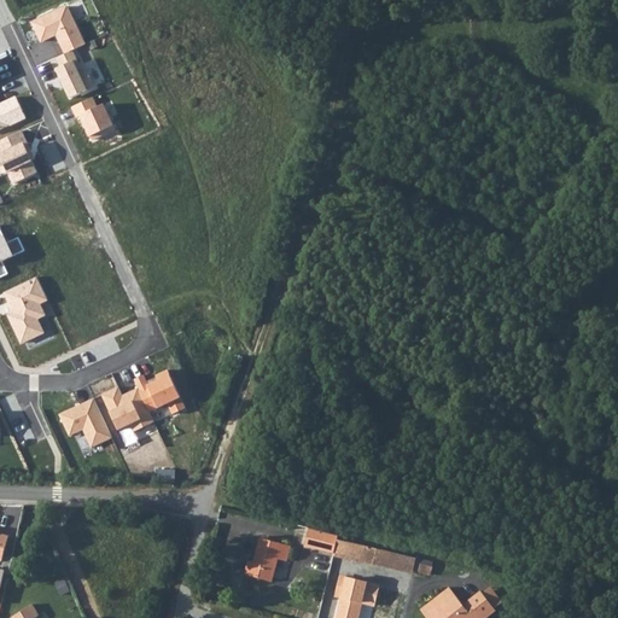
[(69,6),(33,23),(42,44),(57,36),(65,54),(73,51),(86,44),(69,6)]
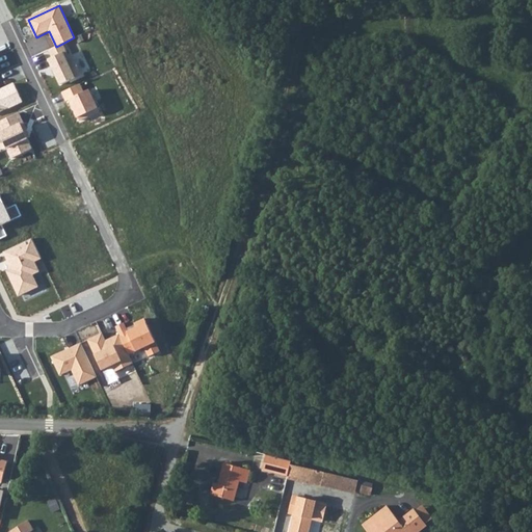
[(62,44),(56,47),(49,50),(52,56),(49,58),(61,84),(81,75),(73,58),(70,59),(62,44)]
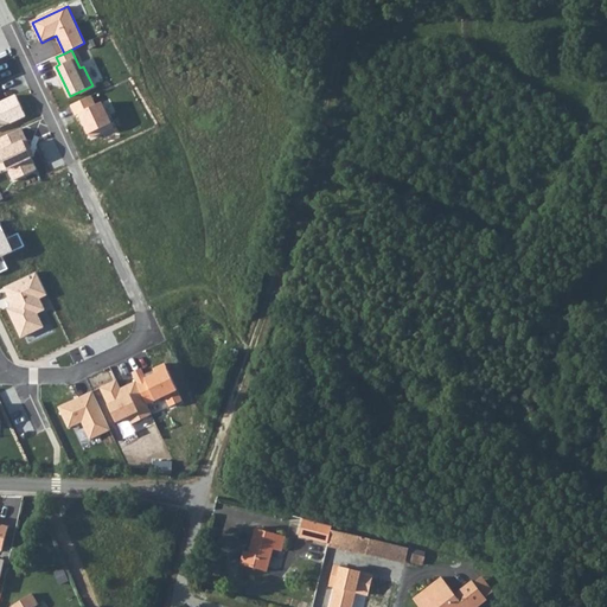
[(0,128),(26,116),(16,94),(0,101),(0,128)]
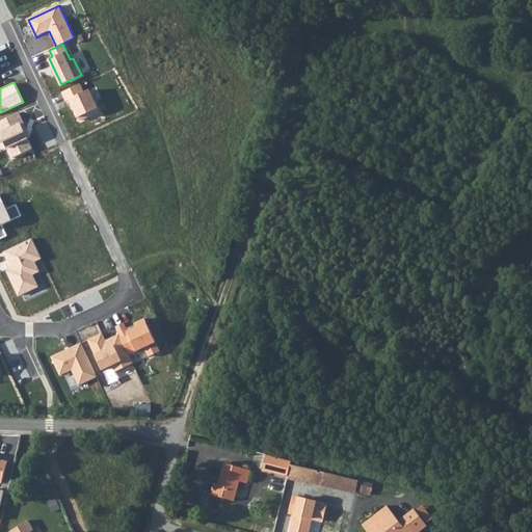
[(80,84),(62,92),(67,102),(71,100),(80,120),(99,111),(89,90),(84,92),(80,84)]
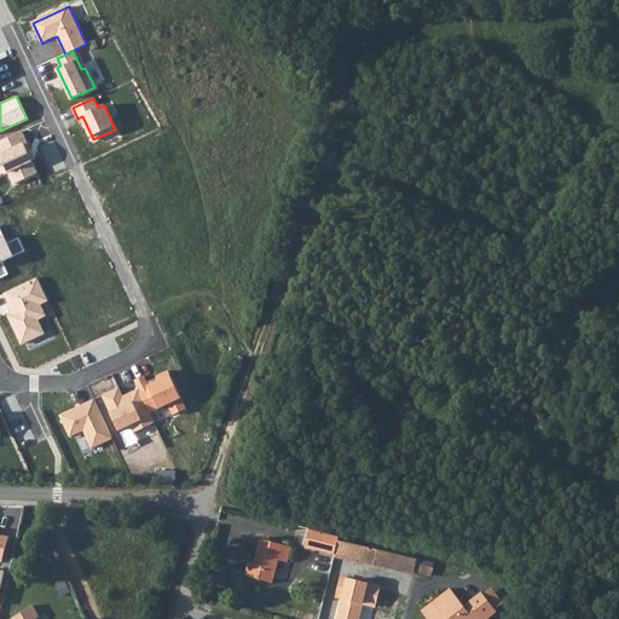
[(22,131),(0,139),(0,173),(9,169),(13,181),(35,173),(25,146),(28,145),(22,131)]
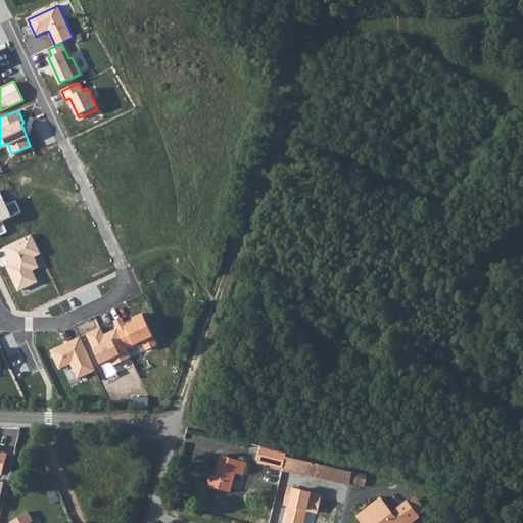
[(0,192),(0,234),(6,231),(2,222),(21,212),(16,201),(6,206),(0,192)]
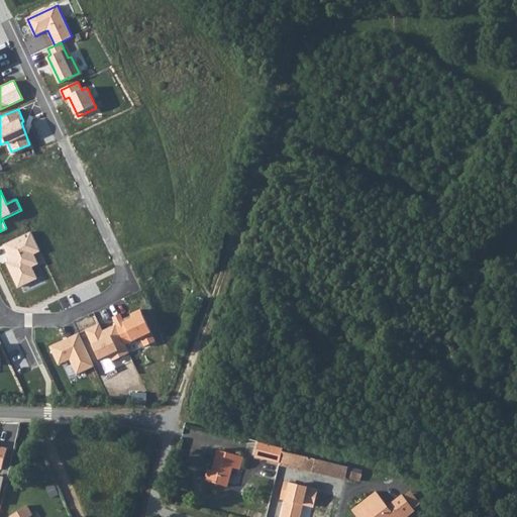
[(31,230),(2,244),(10,261),(6,263),(17,288),(37,279),(32,268),(38,265),(34,254),(40,251),(31,230)]
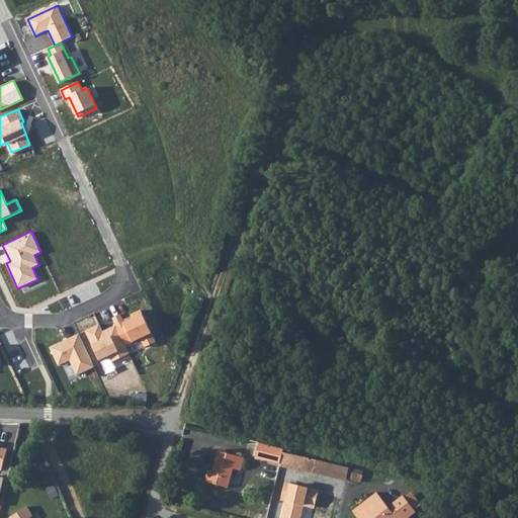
[(120,316),(114,319),(116,325),(125,344),(140,338),(144,346),(153,342),(139,311),(131,315),(134,320),(123,324),(120,316)]
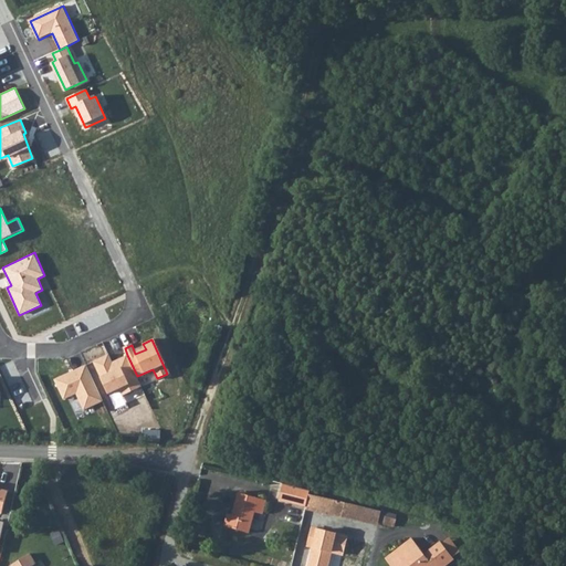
[(137,376),(127,355),(118,359),(121,365),(114,367),(108,356),(95,362),(109,392),(119,388),(123,396),(134,390),(130,384),(139,380),(137,376)]
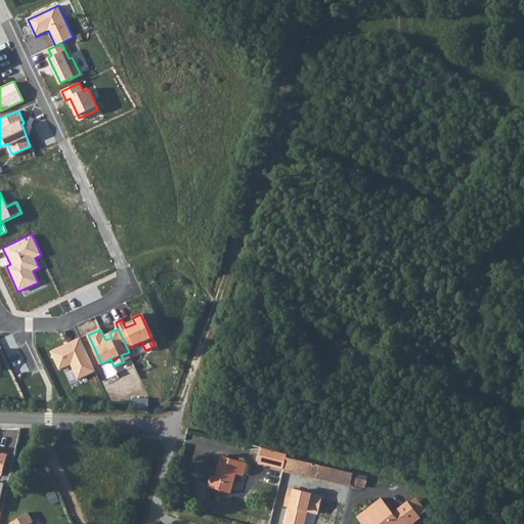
[(80,339),(51,352),(60,370),(71,365),(75,373),(92,364),(80,339)]
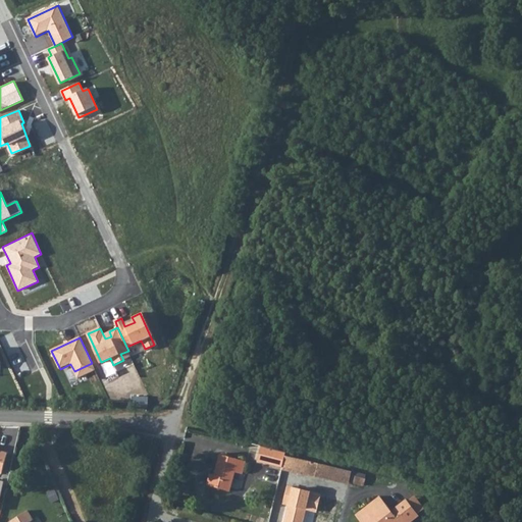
[(269,448),(261,446),(257,460),(282,467),(284,456),(285,452),(283,451),(269,448)]
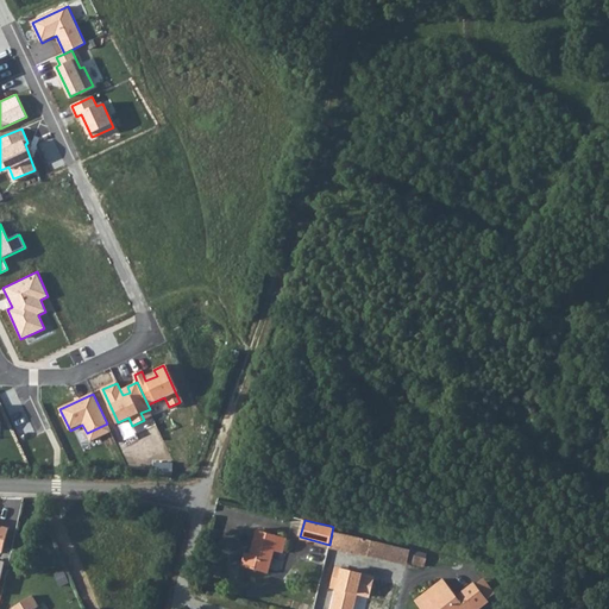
[(287,539),(257,531),(251,550),(253,551),(252,554),(250,553),(245,552),(242,566),(268,573),(274,551),(283,553),(287,539)]
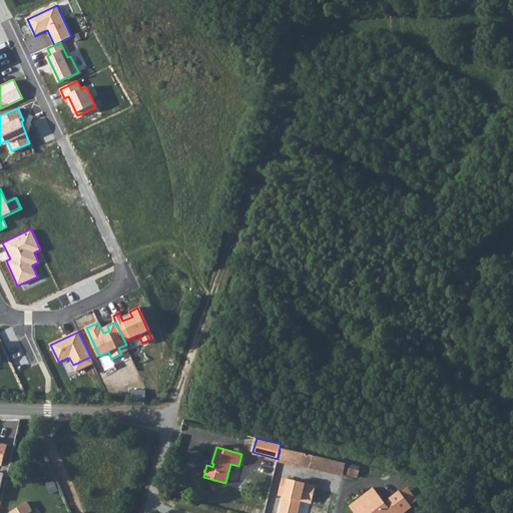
[(278,459),(277,461),(310,469),(310,468),(313,455),(280,448),(278,459)]
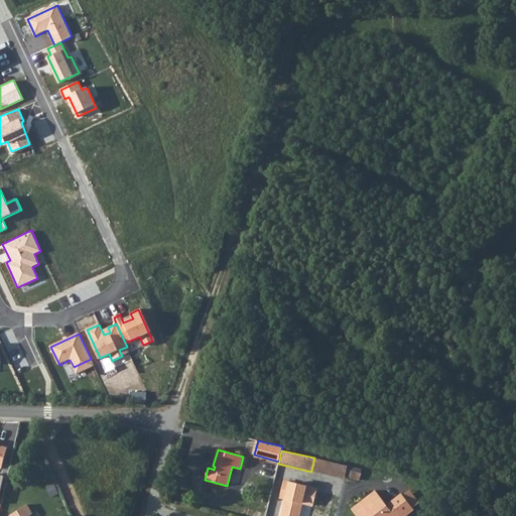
[(346,470),(347,466),(314,458),(311,471),(344,479),(345,476),(346,470)]
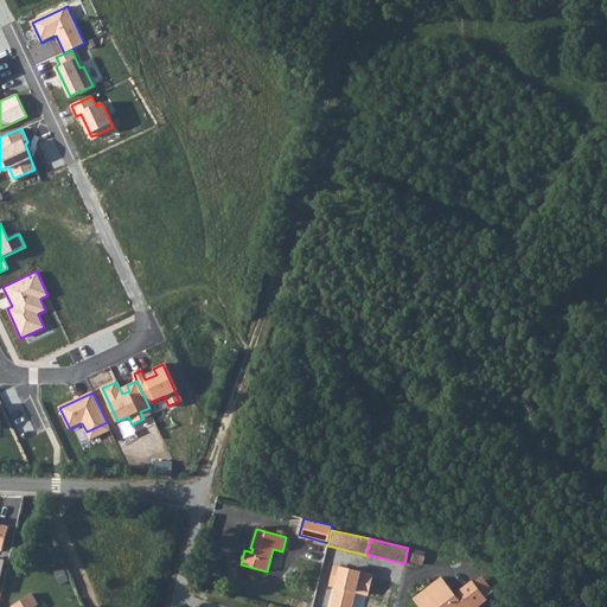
[(420,563),(421,555),(407,553),(406,560),(420,563)]
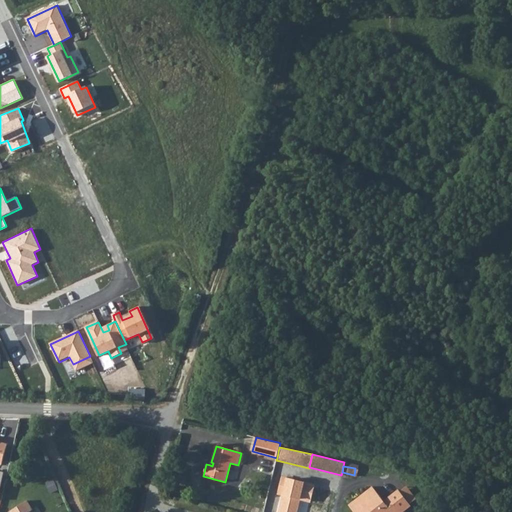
[(309,502),(314,485),(281,477),(277,494),(282,495),(277,511),(297,511),(301,500),(309,502)]
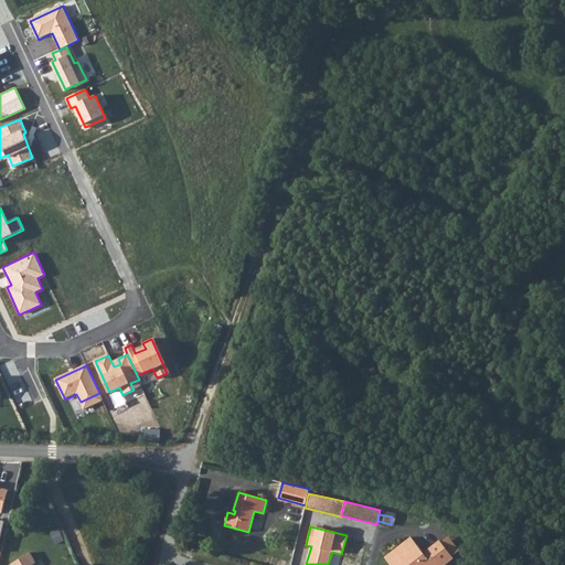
[(57,529),(51,532),(56,544),(63,541),(57,529)]
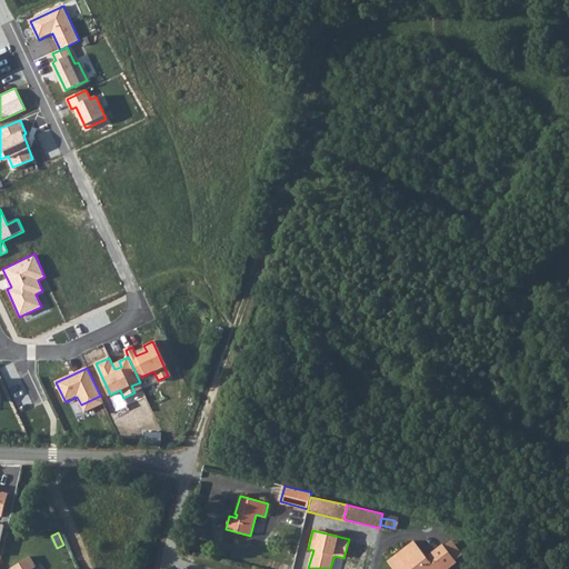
[(413,541),(388,561),(393,568),(447,568),(457,562),(455,560),(445,547),(442,545),(427,557),(413,541)]
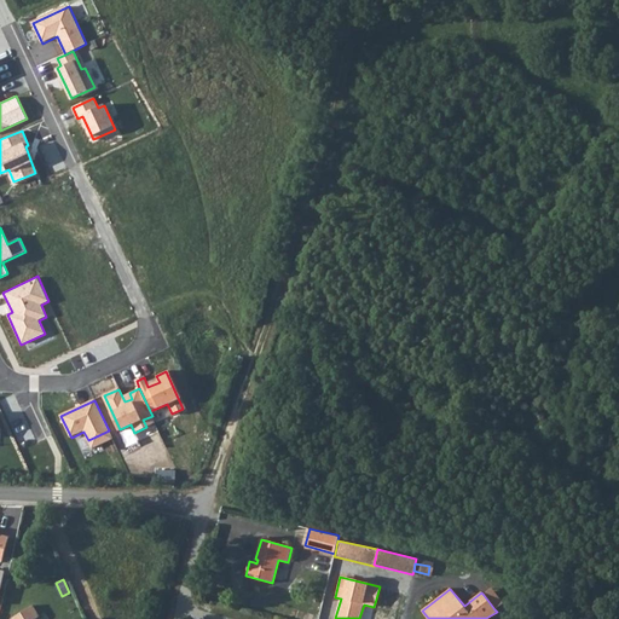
[(491,589),(484,595),(495,609),(502,603),(491,589)]
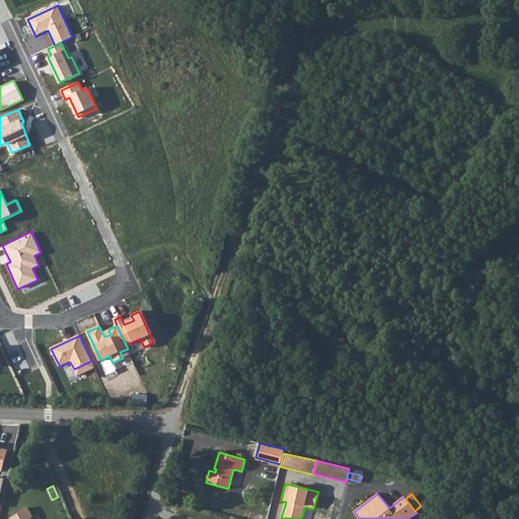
[(29,518),(31,518),(26,508),(8,518),(29,518)]
